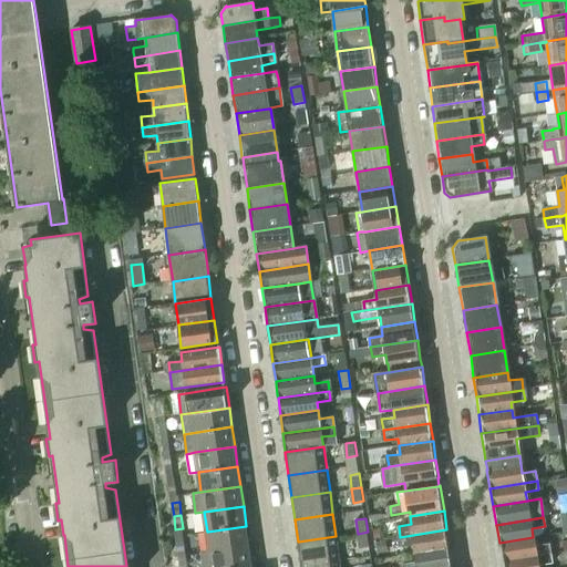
[(207,532),(209,550),(249,545),(246,526),(207,532)]
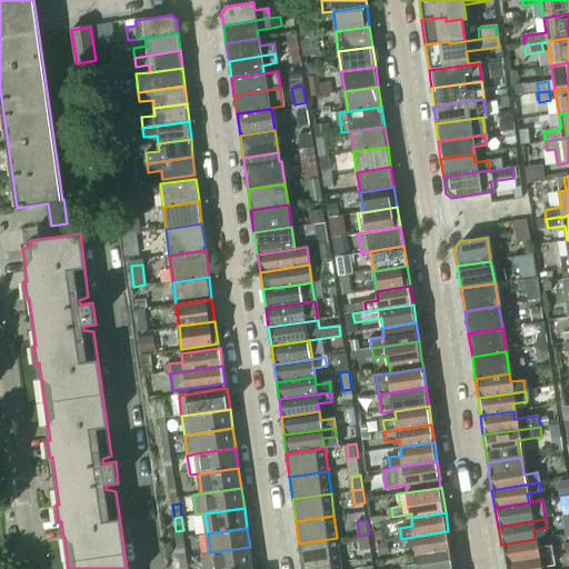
[(448,531),(401,539),(403,549),(416,547),(418,555),(451,549),(448,531)]
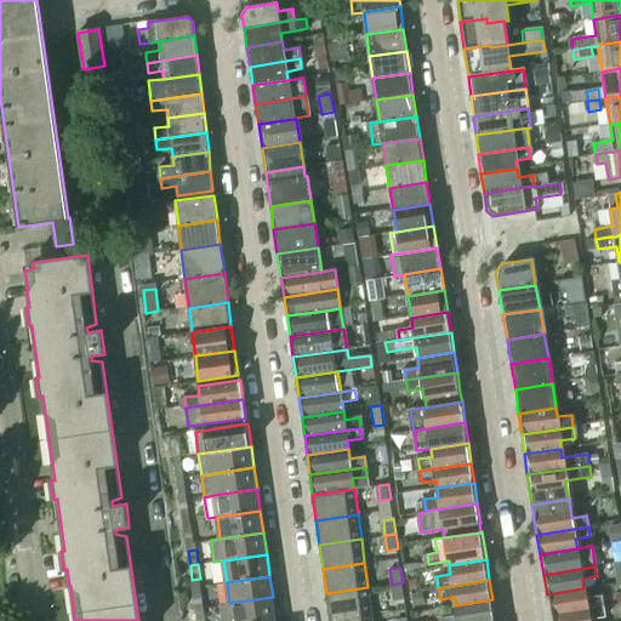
[(392,585),(394,599),(405,598),(403,582),(392,585)]
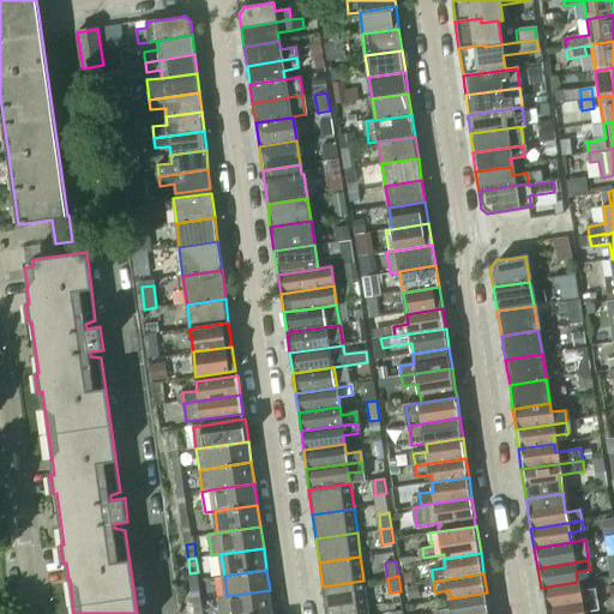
[(363,581),(323,587),(325,611),(367,606),(363,581)]
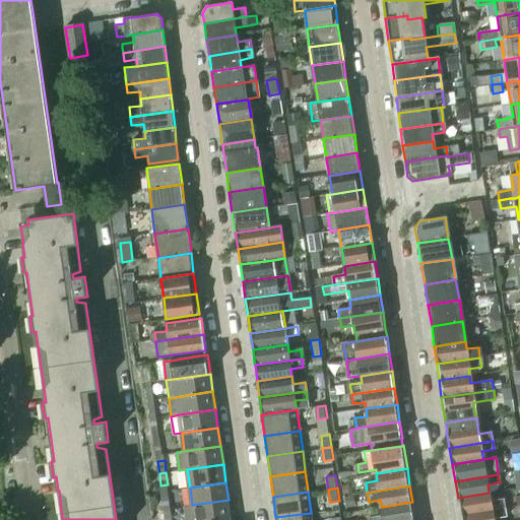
[(489,493),(458,498),(461,515),(504,508),(503,499),(491,501),(489,493)]
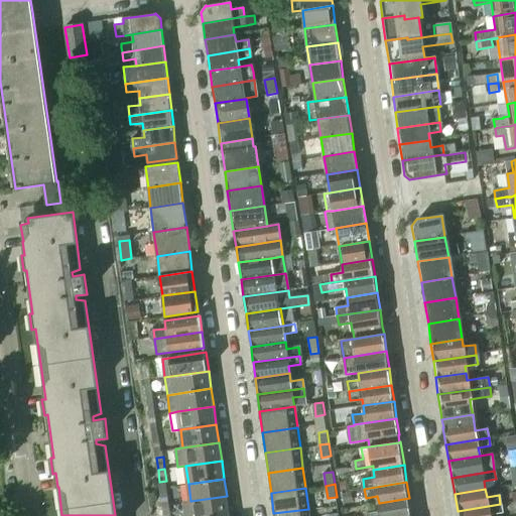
[(161,494),(163,506),(169,505),(168,493),(161,494)]
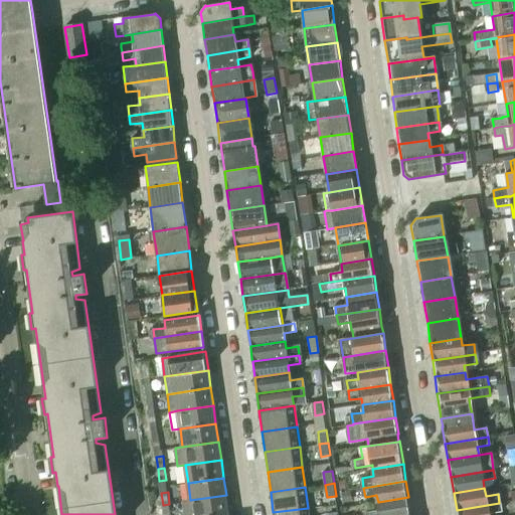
[(182,502),(184,514),(215,514),(228,513),(226,495),(190,500),(182,502)]
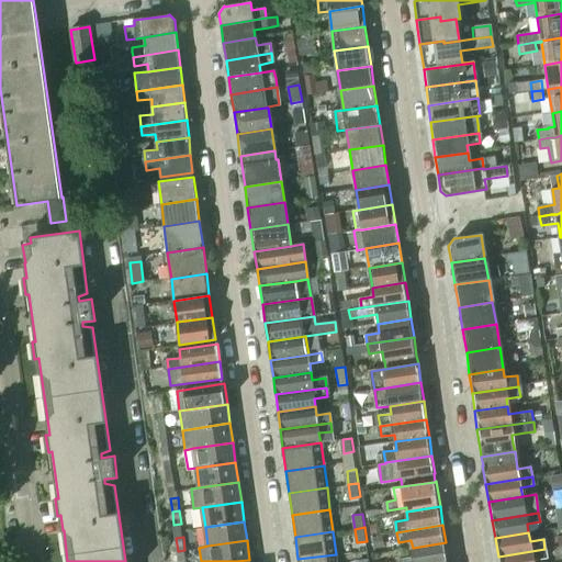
[(414,557),(401,559),(401,561),(440,561),(449,561),(446,542),(413,548),(414,557)]
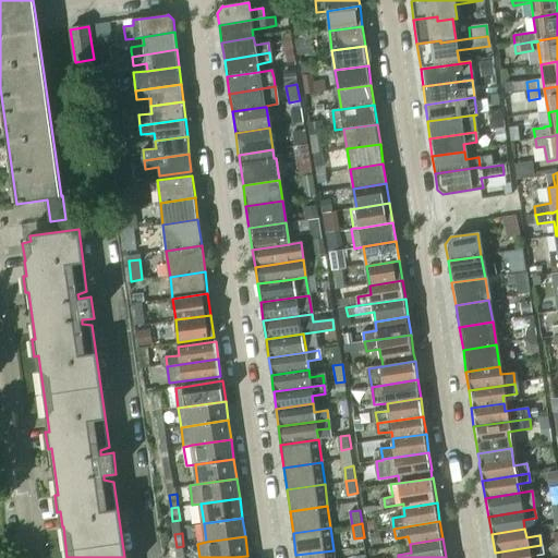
[(541,545),(495,553),(495,557),(529,557),(530,557),(543,555),(541,545)]
